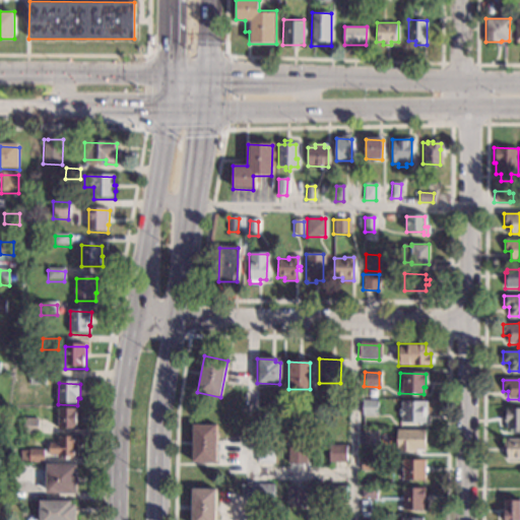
[(376,415),(361,414),(362,401),(376,401),(376,415)]
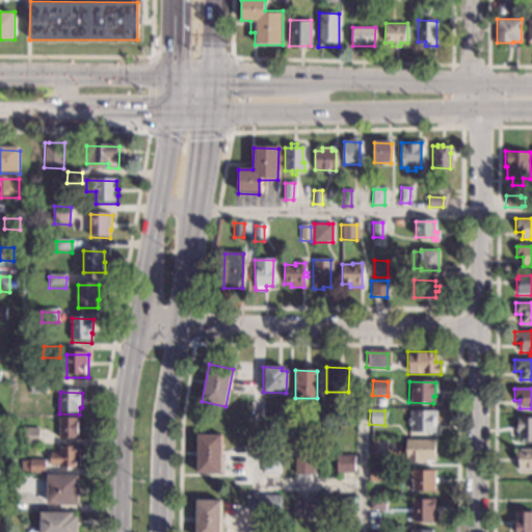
[(433,433),(408,433),(409,426),(406,426),(406,419),(409,419),(409,410),(433,411),(433,433)]
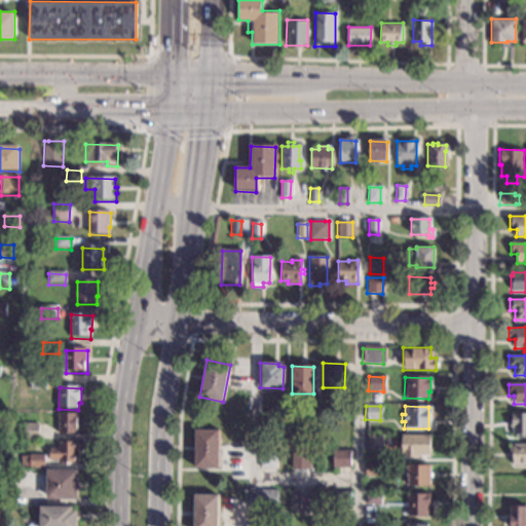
[(525,436),(512,436),(512,429),(506,429),(506,420),(511,420),(511,413),(525,413),(525,436)]
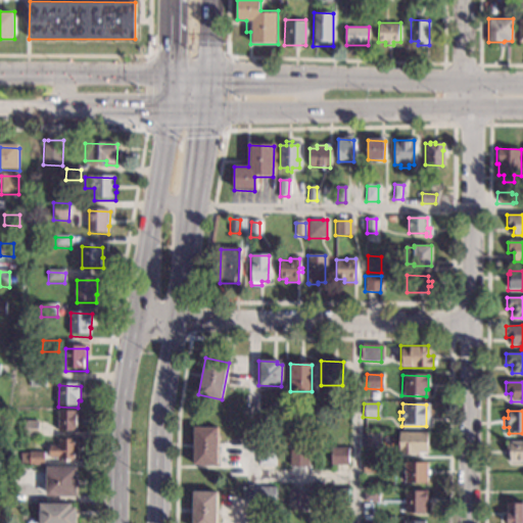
[(78,434),(58,433),(59,412),(79,412),(78,434)]
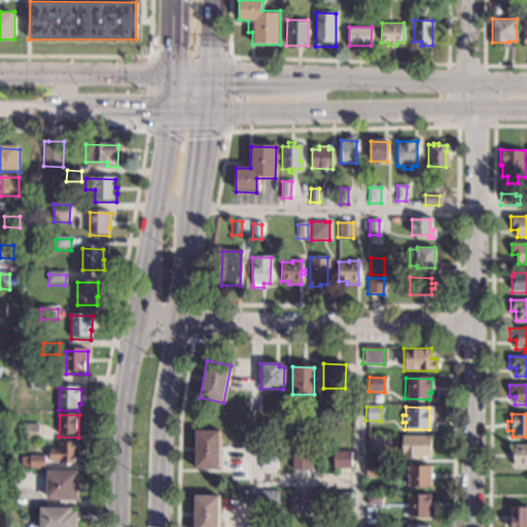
[(38,443),(22,442),(23,427),(39,427),(38,443)]
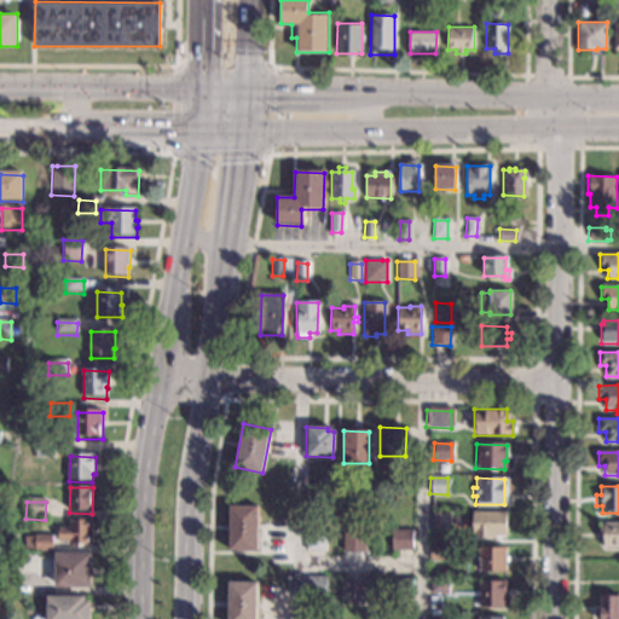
[(255,551),(227,550),(229,507),(256,508),(255,551)]
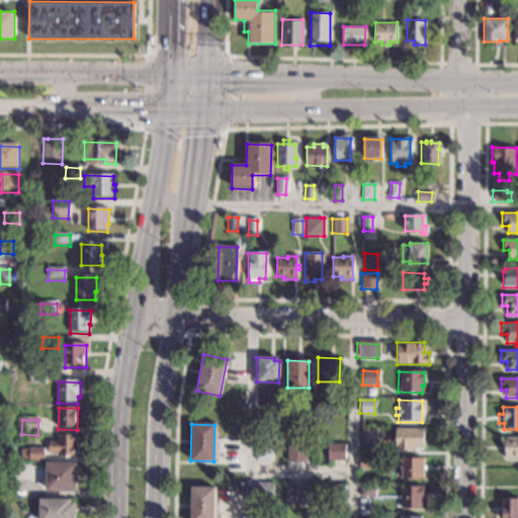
[(373,440),(360,440),(360,429),(372,429),(373,429),(373,440)]
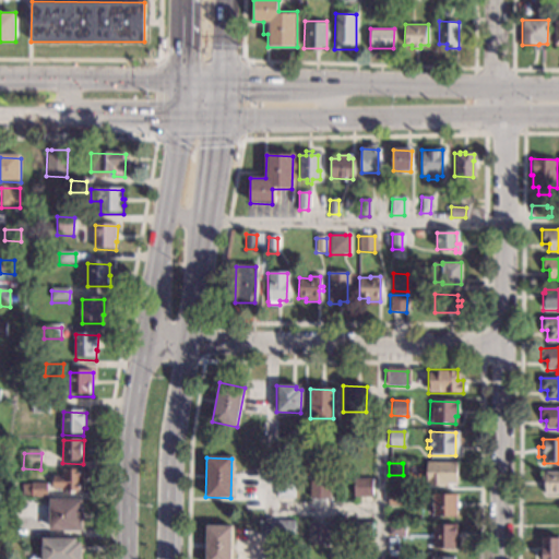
[(456,484),(445,484),(445,487),(424,487),(424,483),(426,483),(426,463),(456,463),(456,484)]
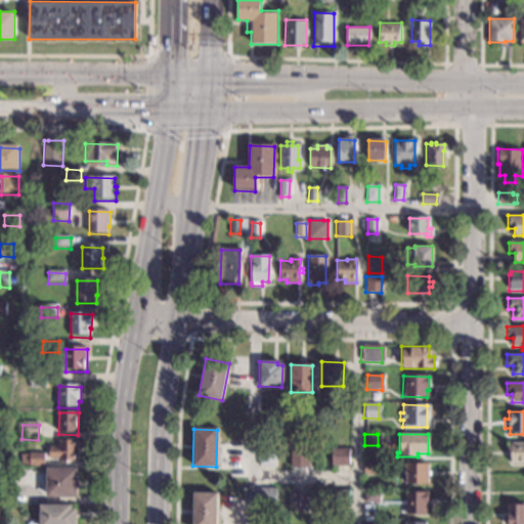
[(78,449),(81,449),(81,455),(78,455),(78,463),(59,463),(59,460),(50,460),(51,449),(58,449),(59,442),(79,443),(78,449)]
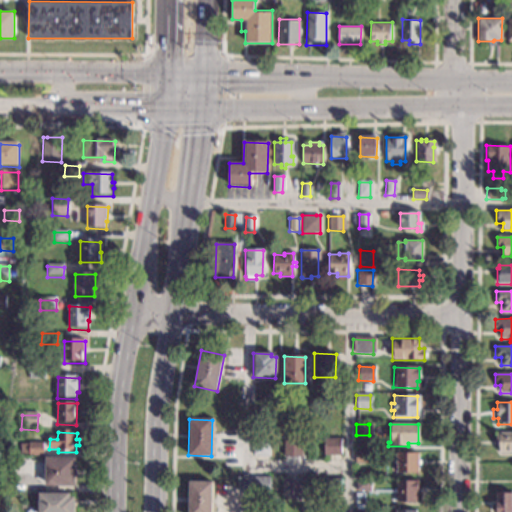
[(511,433),(511,452),(497,452),(497,448),(494,448),(494,433),(511,433)]
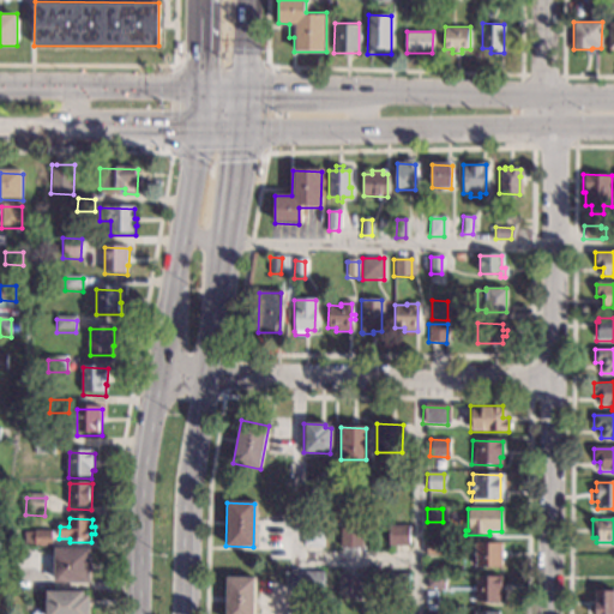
[(405,546),(386,546),(387,527),(405,527),(405,546)]
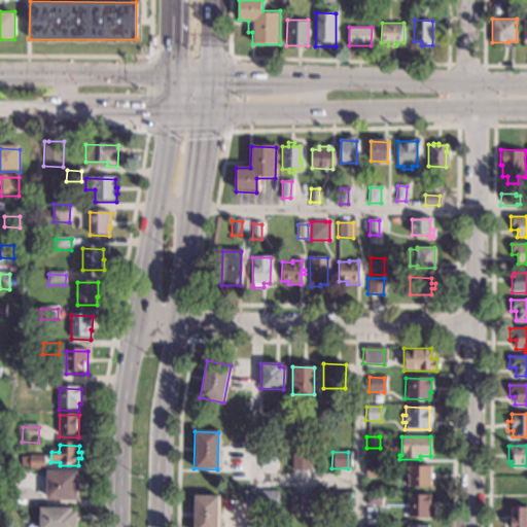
[(275,469),(259,468),(260,454),(276,454),(275,469)]
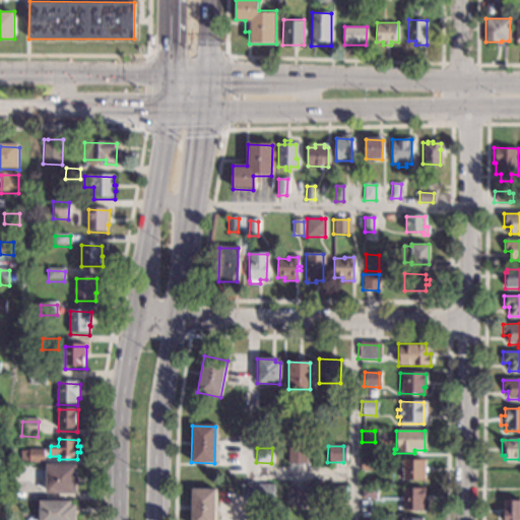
[(304,464),(288,463),(288,449),(305,449),(304,464)]
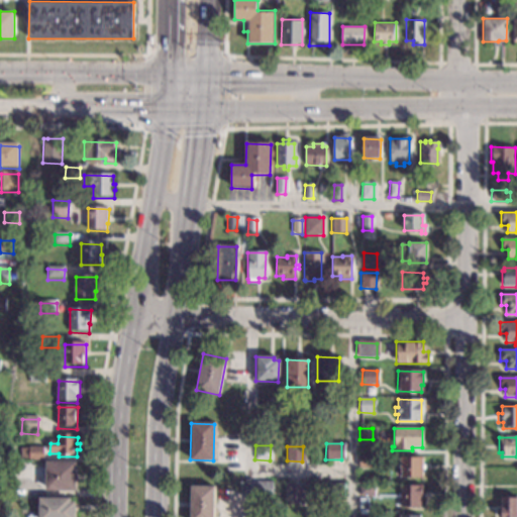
[(44,461),(29,461),(29,459),(22,459),(22,450),(29,450),(29,448),(44,448),(44,461)]
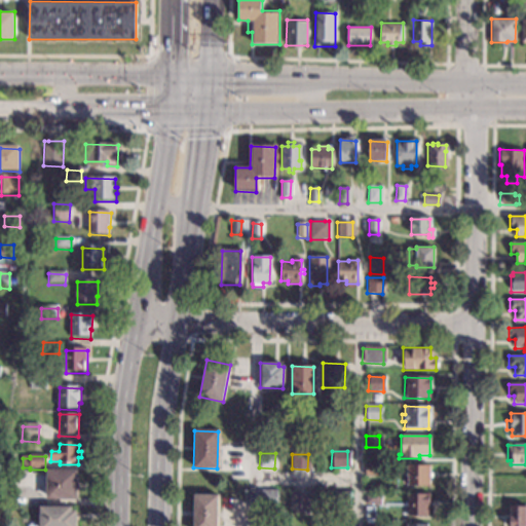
[(377,476),(364,475),(365,464),(376,464),(377,465),(377,476)]
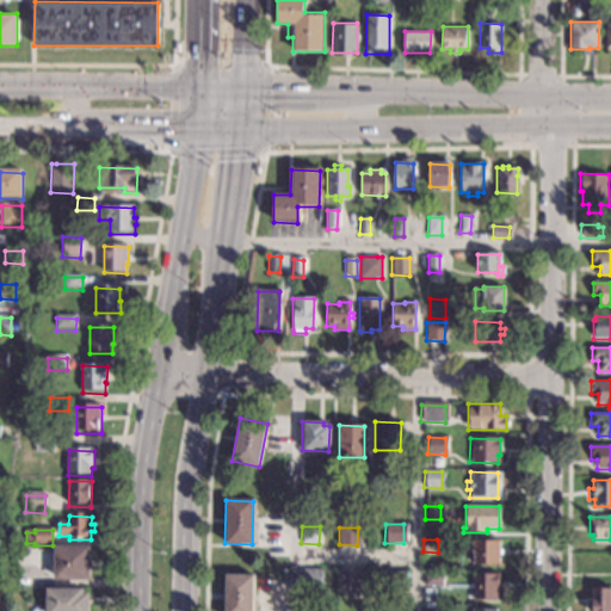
[(497,549),(501,549),(501,555),(497,555),(498,563),(470,563),(470,549),(469,549),(469,542),(471,542),(471,541),(497,541),(497,549)]
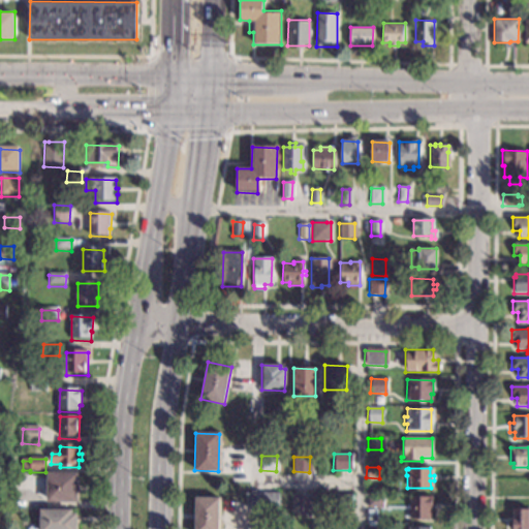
[(79,504),(49,503),(49,474),(79,475),(79,504)]
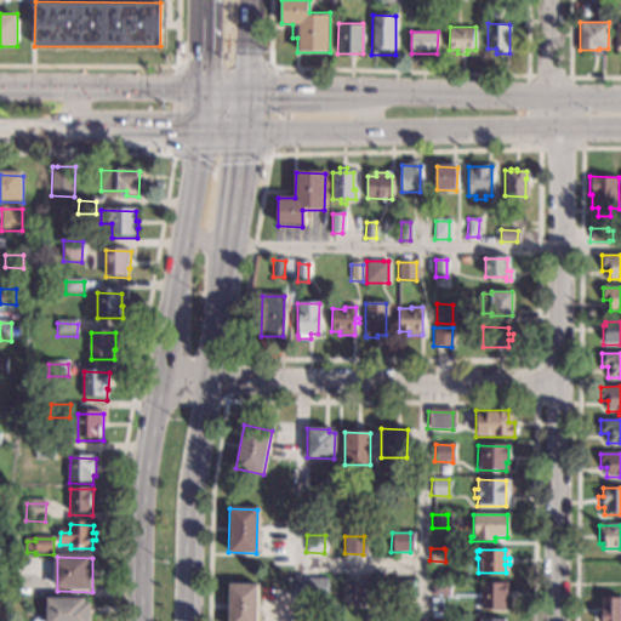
[(325,599),(307,599),(308,579),(322,580),(325,580),(325,599)]
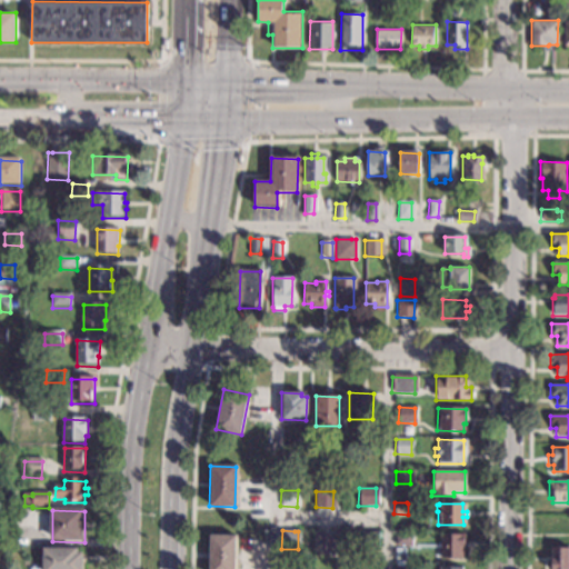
[(333,555),(312,553),(313,531),(332,531),(333,532),(333,555)]
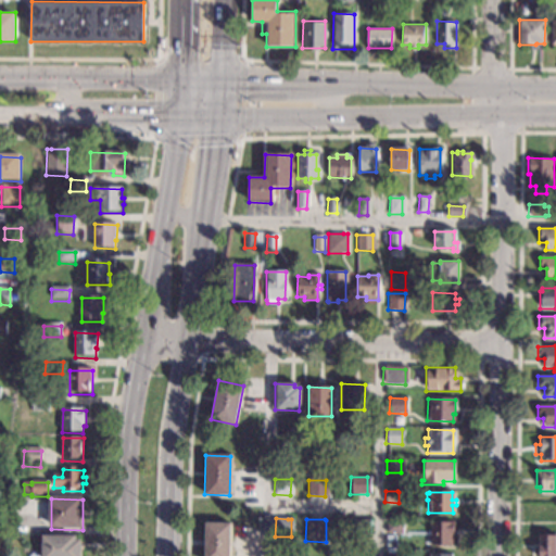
[(369,535),(352,535),(352,519),(370,520),(369,535)]
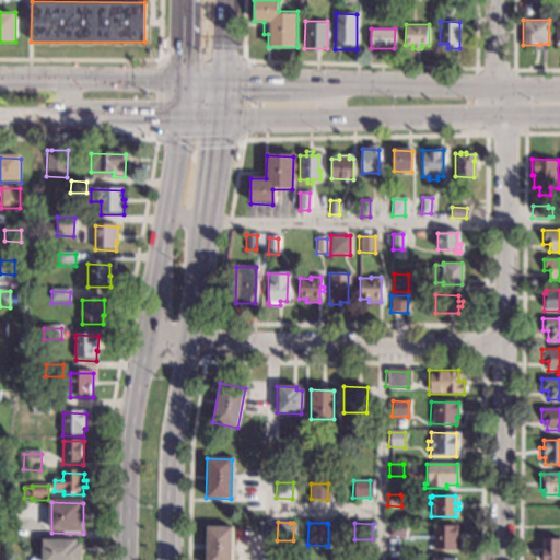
[(455,540),(453,540),(453,549),(433,549),(432,525),(455,525),(455,540)]
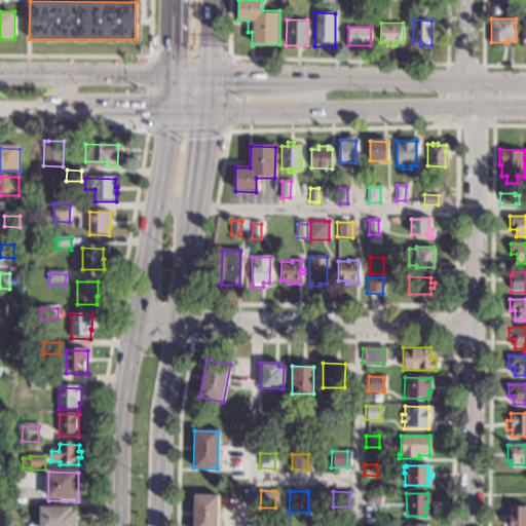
[(379,504),(365,504),(365,494),(379,494),(379,504)]
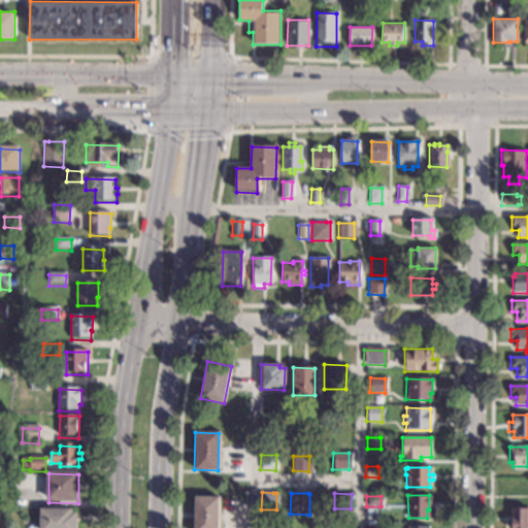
[(217,527),(194,527),(194,498),(217,499),(217,527)]
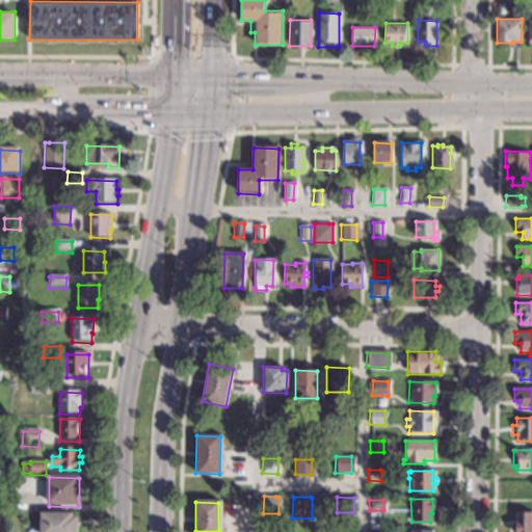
[(531,521),(531,531),(514,531),(514,511),(531,511),(531,521)]
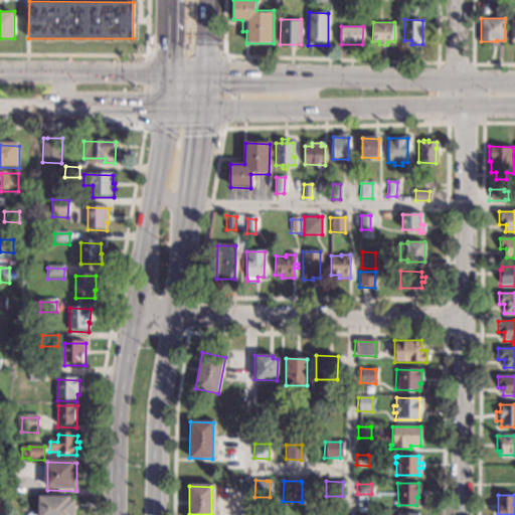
[(70,502),(76,502),(75,514),(40,514),(40,498),(70,498),(70,502)]
